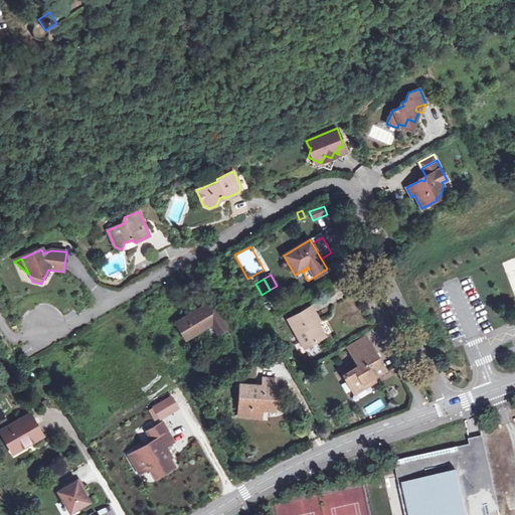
[(210,324),(216,333),(225,328),(211,302),(175,323),(185,339),(194,334),(210,324)]
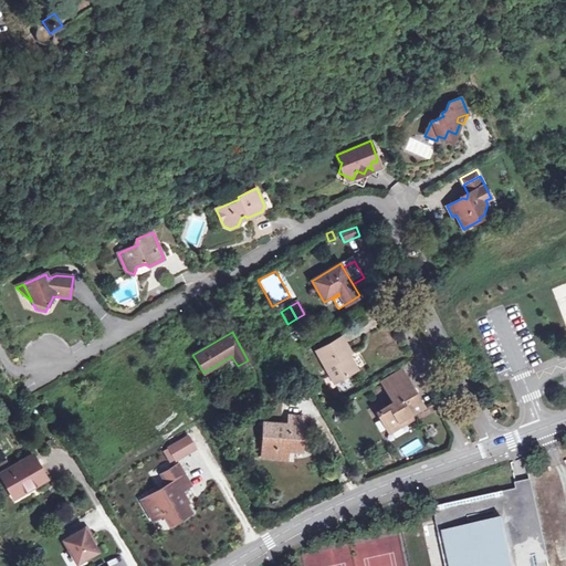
[(356,369),(347,355),(349,353),(339,336),(315,350),(334,383),(356,369)]
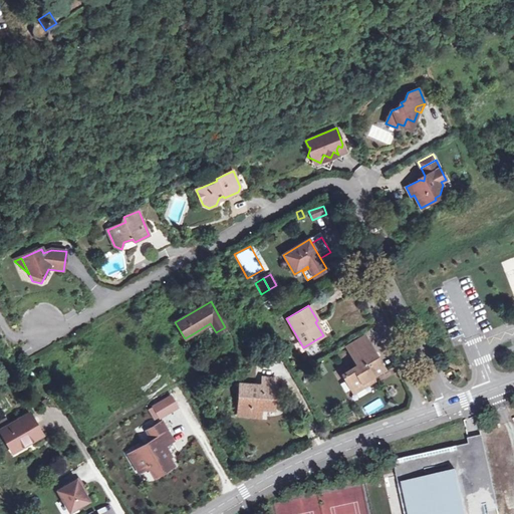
[(210,336),(216,332),(210,323),(194,333),(196,336),(207,330),(210,336)]
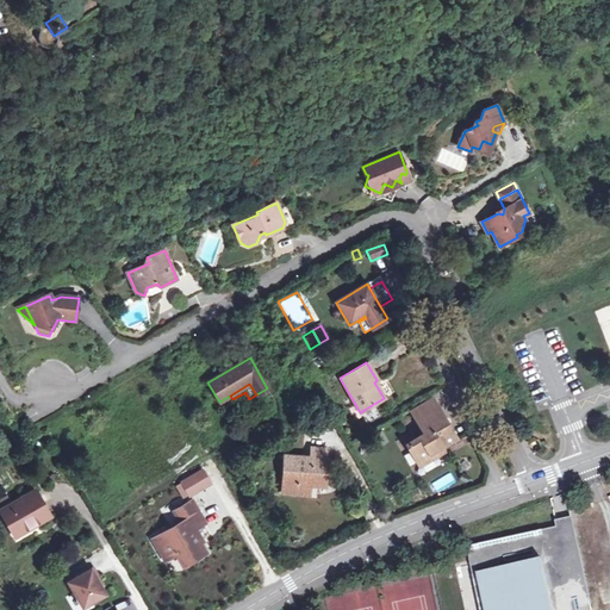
[(411,412),(418,423),(439,410),(433,399),(411,412)]
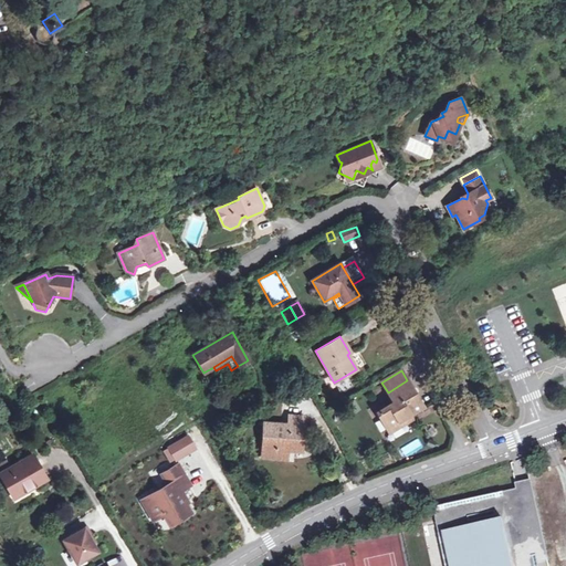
[(422,407),(407,380),(388,392),(394,402),(377,412),(387,429),(399,421),(402,425),(412,419),(409,415),(422,407)]
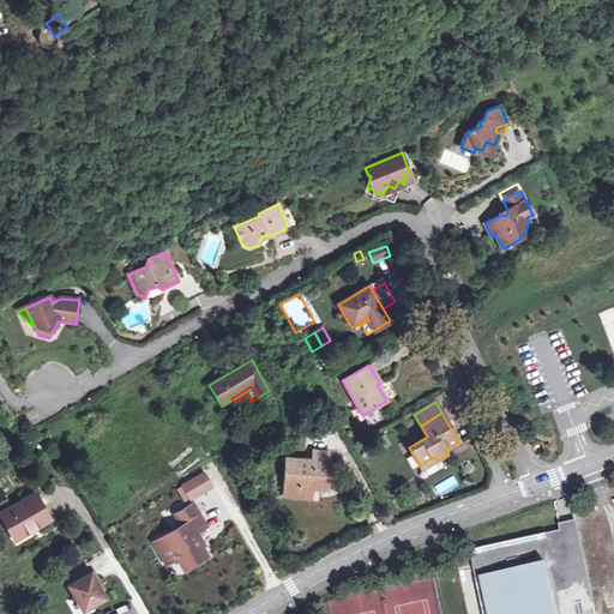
[(326,487),(329,452),(314,451),(314,463),(284,462),(283,495),(311,498),(312,486),(326,487)]
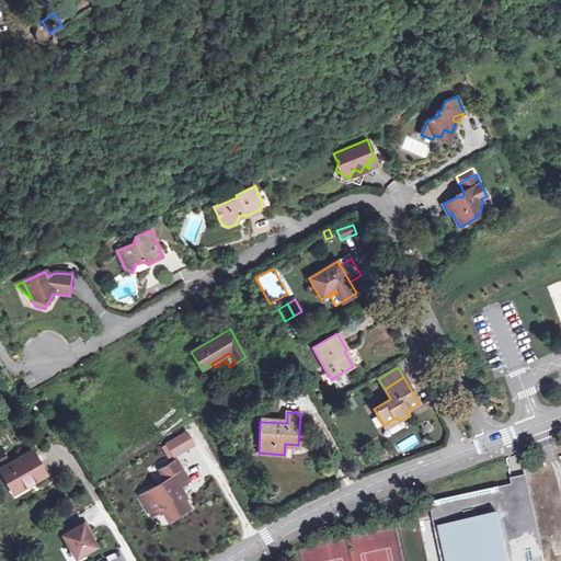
[(386,428),(399,421),(396,418),(384,425),(386,428)]
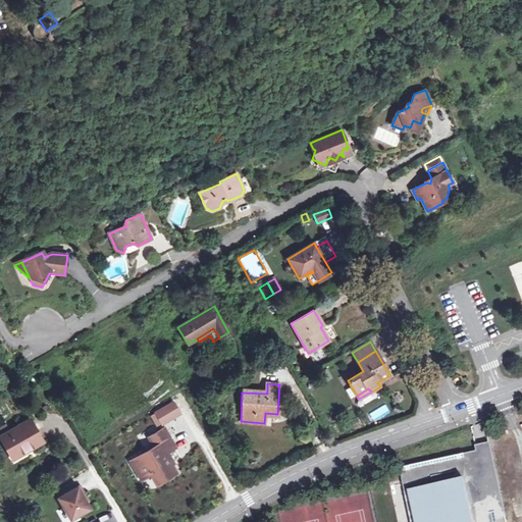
[(174,401),(153,412),(161,426),(183,415),(174,401)]
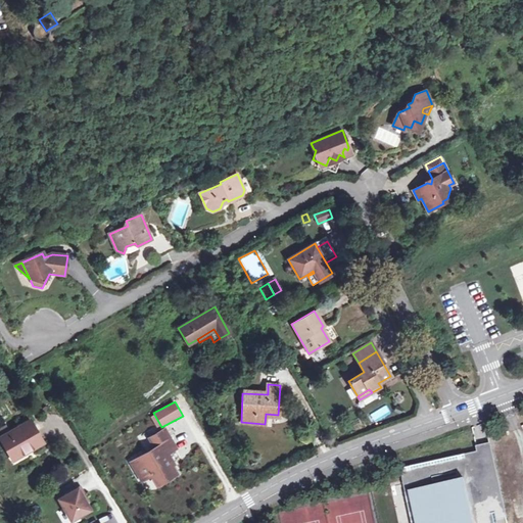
[(374,421),(390,413),(386,406),(370,414),(374,421)]
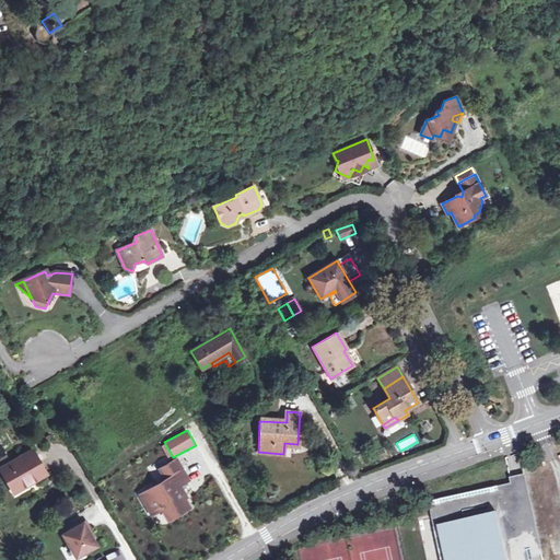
[(32,477),(34,481),(46,475),(33,451),(0,468),(0,469),(11,489),(32,477)]
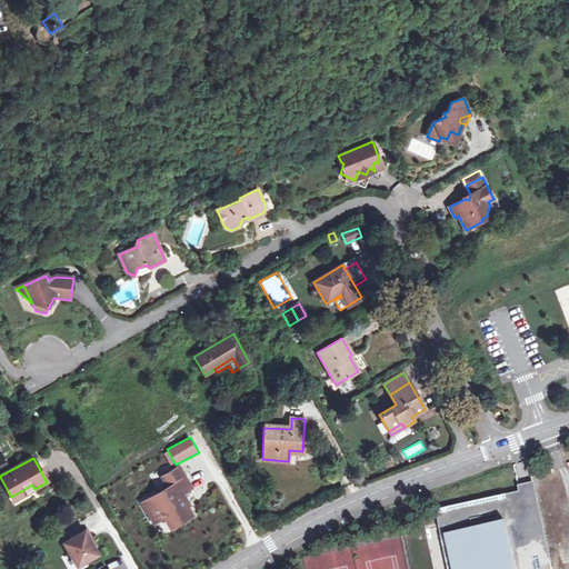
[(179,468),(163,478),(169,488),(145,503),(156,522),(167,516),(173,527),(192,516),(180,495),(191,488),(179,468)]
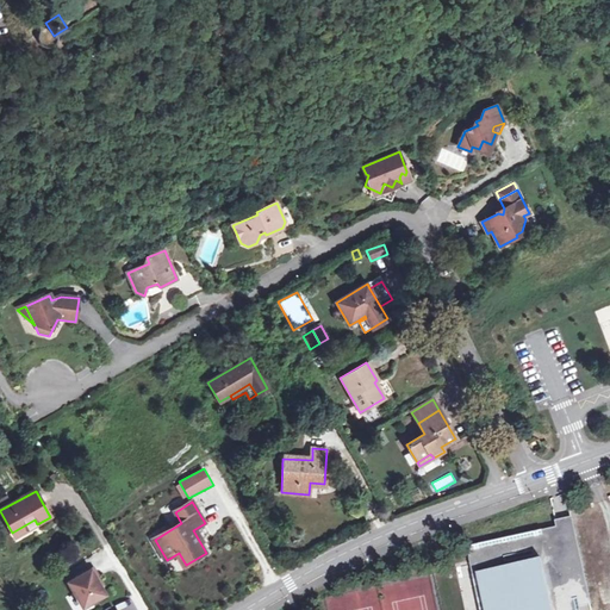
[(564,520),(556,521),(558,527),(565,559),(580,555),(572,517),(564,520)]
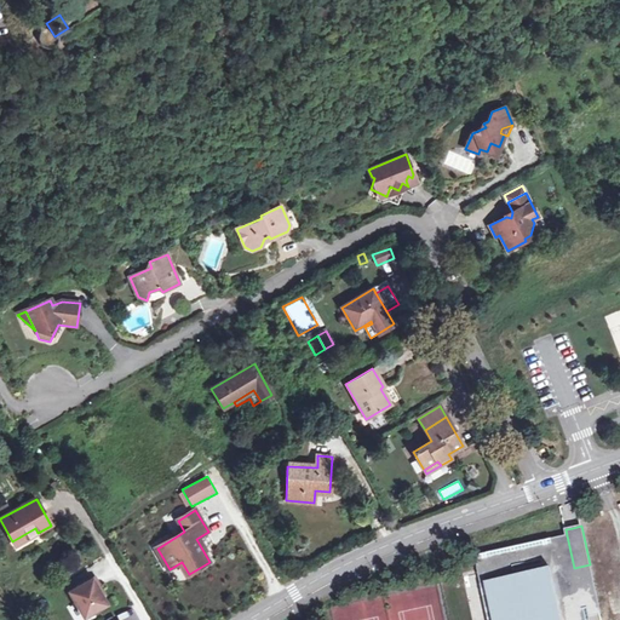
[(15,546),(38,533),(35,528),(12,541),(15,546)]
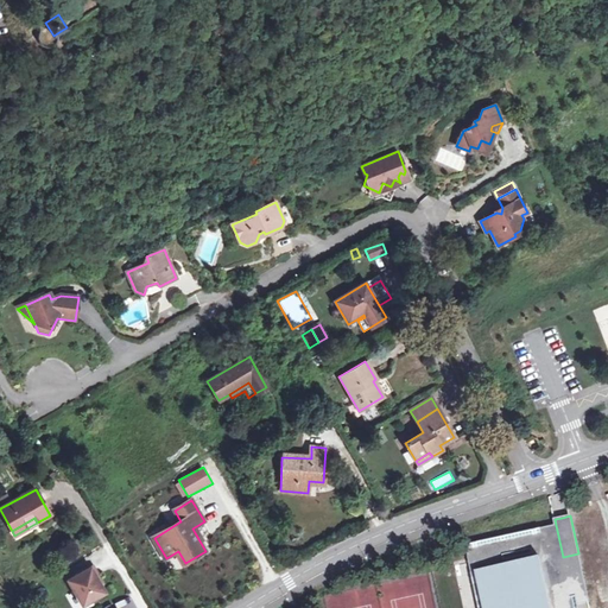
[(563,557),(556,525),(467,544),(470,562),(480,607),(578,607),(578,605),(574,584),(584,582),(578,553),(563,557)]
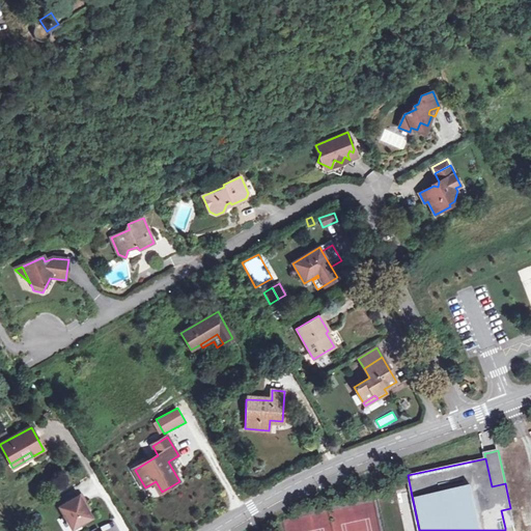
[(78,497),(58,508),(72,530),(90,519),(78,497)]
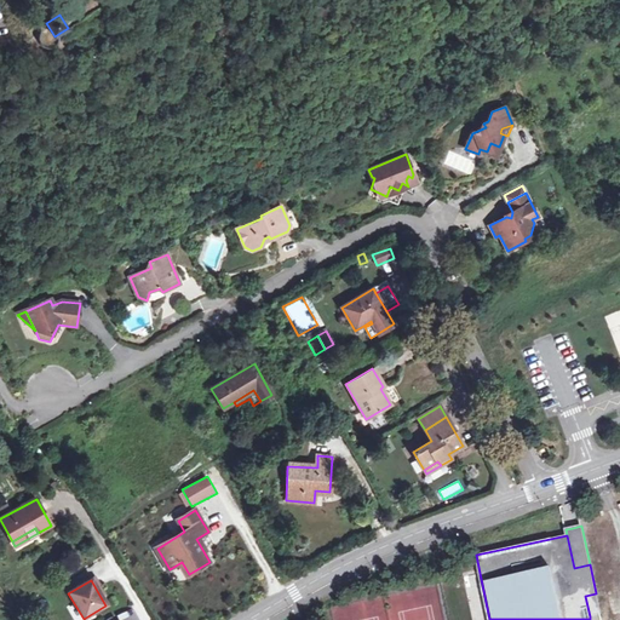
[(585,596),(590,616),(601,615),(596,593),(585,596)]
